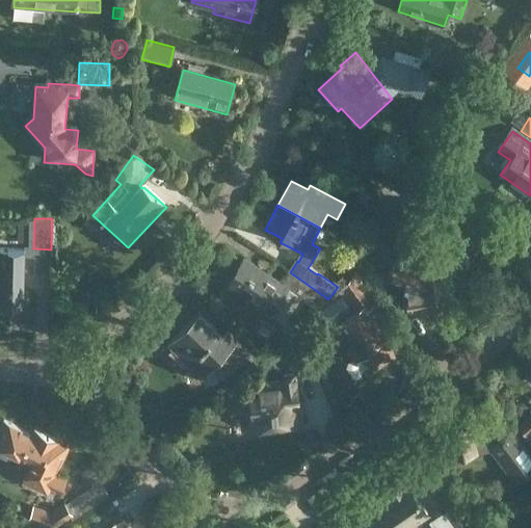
[(386,233),(370,219),(352,239),(369,253),(386,233)]
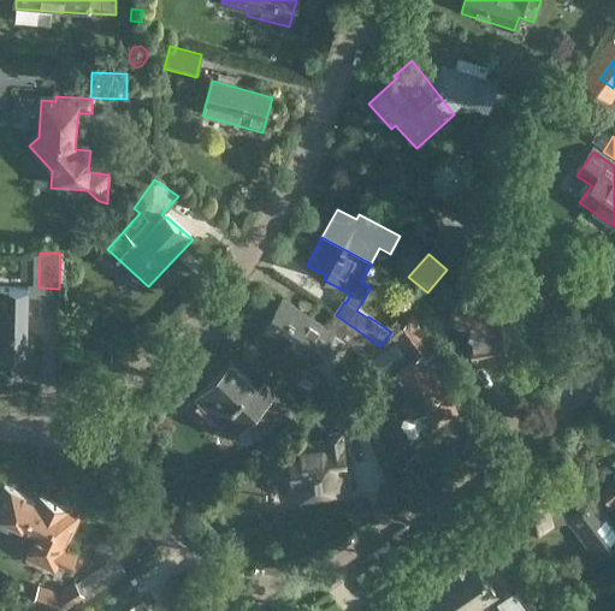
[(28,292),(0,291),(0,355),(28,356),(28,292)]
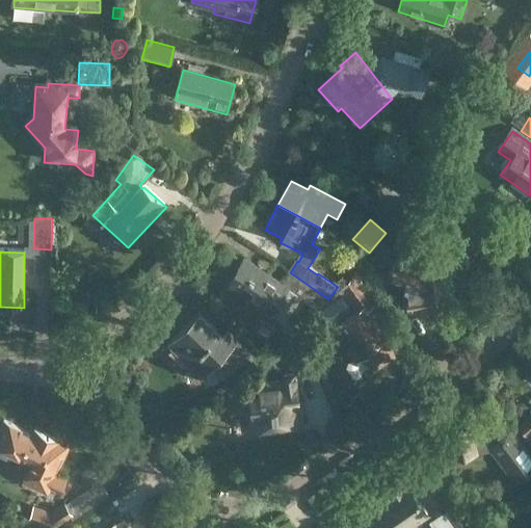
[(388,279),(403,287),(407,316),(428,313),(429,321),(449,318),(448,309),(451,308),(446,273),(421,276),(420,270),(398,259),(388,279)]
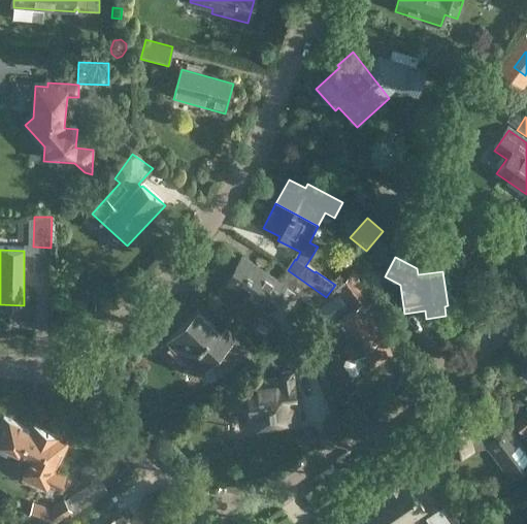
[(227,285),(283,322),(300,296),(318,308),(326,297),(288,270),(280,282),(244,259),(227,285)]
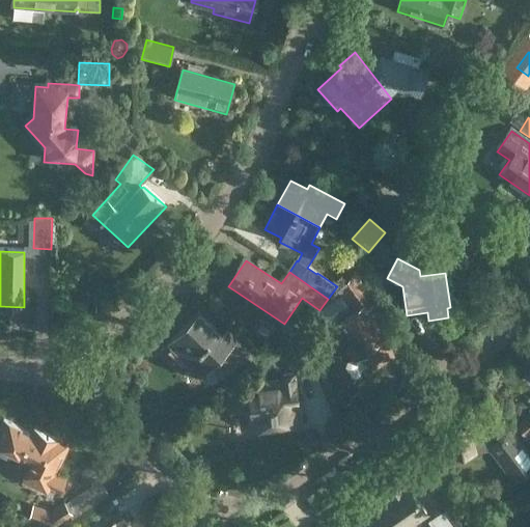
[(322,314),(333,330),(357,363),(364,358),(373,372),(395,357),(364,313),(378,304),(356,273),(338,293),(338,294),(322,314)]
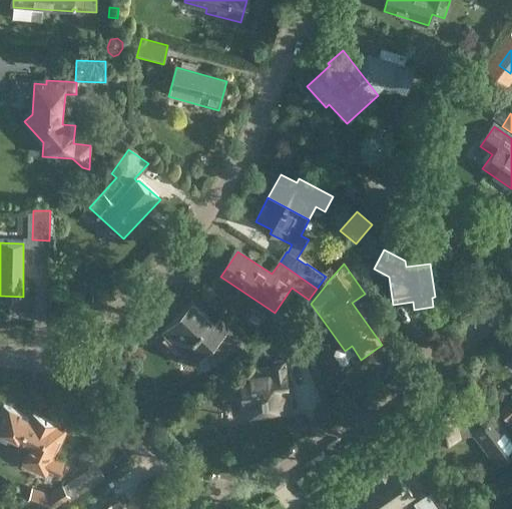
[(194,367),(204,357),(217,369),(234,352),(241,360),(252,349),(223,319),(215,326),(193,304),(164,333),(182,351),(181,353),(194,367)]
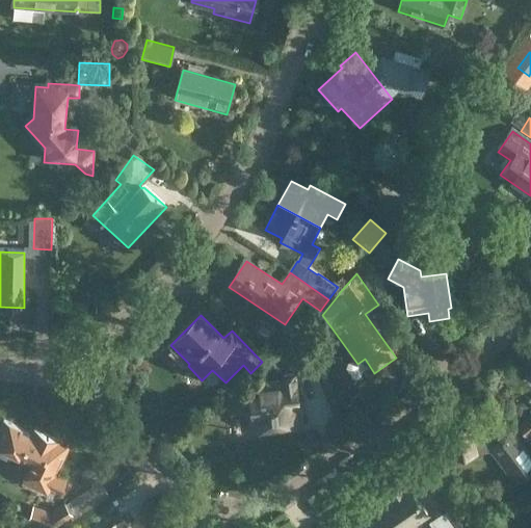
[(307,332),(298,339),(311,354),(319,348),(307,332)]
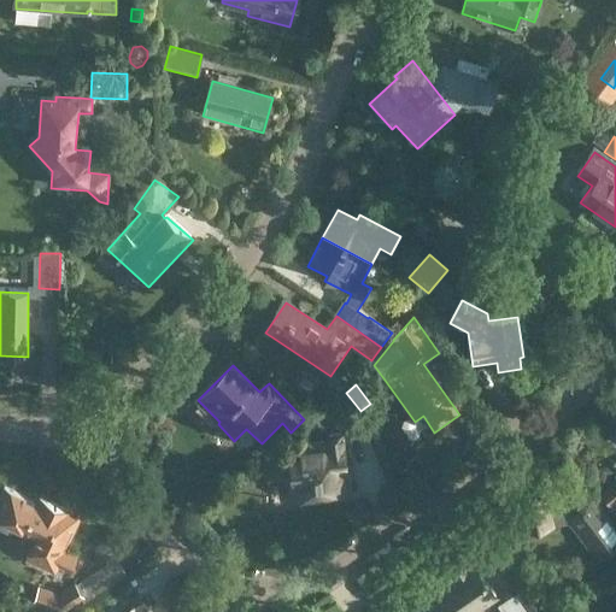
[(364,429),(347,405),(329,417),(346,441),(364,429)]
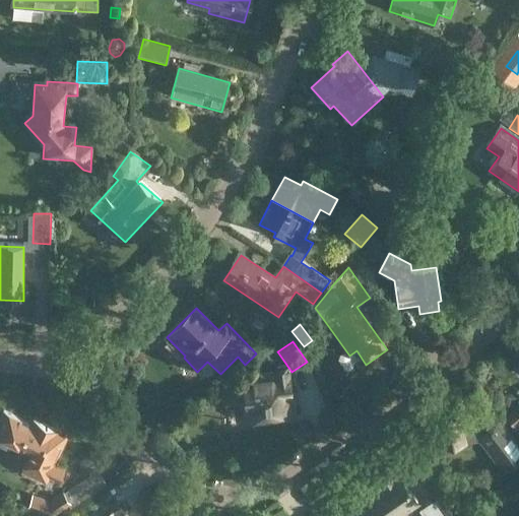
[(226,407),(243,406),(245,422),(262,420),(265,423),(276,422),(278,418),(297,416),(295,402),(293,402),(289,375),(277,376),(278,381),(224,386),(226,407)]
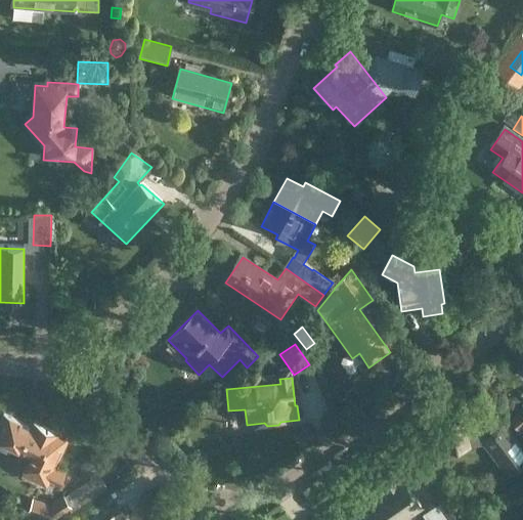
[(522,410),(511,421),(522,435),(522,410)]
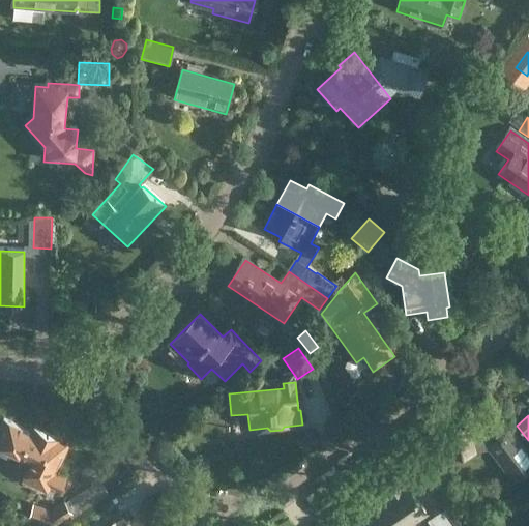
[(5,422),(0,432),(0,446),(3,448),(3,454),(13,458),(18,455),(38,464),(28,486),(50,496),(53,491),(62,495),(68,481),(58,476),(72,443),(59,437),(58,440),(31,428),(29,433),(5,422)]
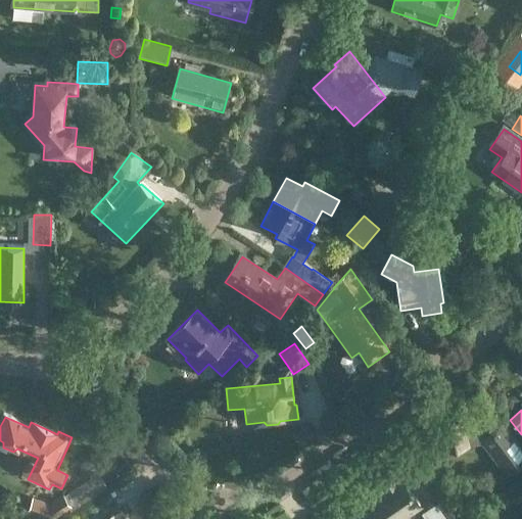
[(505,476),(521,463),(521,451),(504,428),(496,433),(470,432),(468,420),(439,424),(443,453),(482,447),(505,476)]
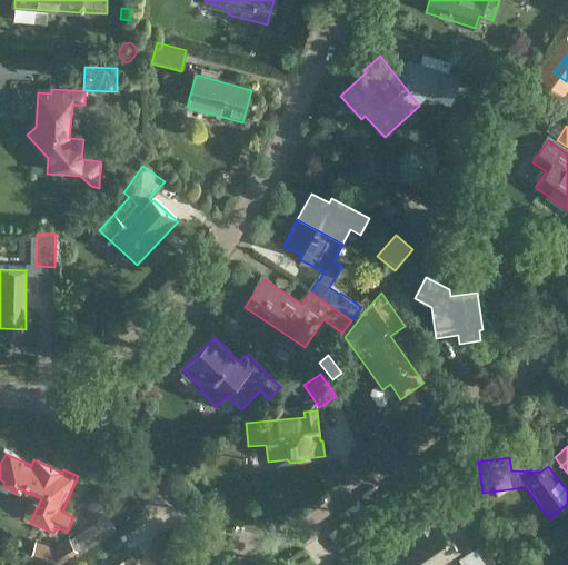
[(335,464),(318,475),(327,489),(345,478),(335,464)]
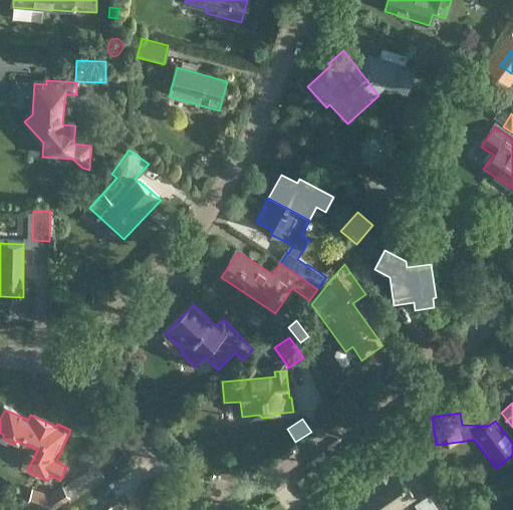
[(346,505),(348,509),(401,509),(415,499),(396,471),(394,473),(387,462),(370,473),(377,483),(346,505)]
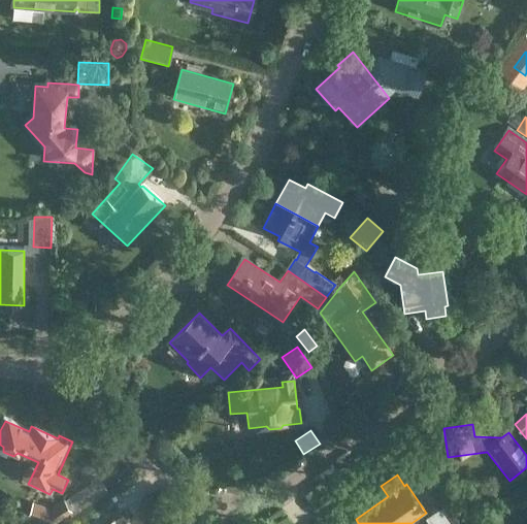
[(63,502),(52,510),(35,503),(29,522),(32,523),(63,523),(73,517),(63,502)]
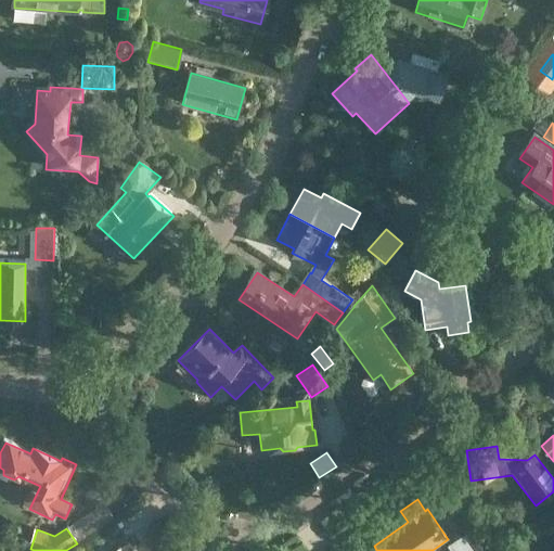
[(476,550),(465,535),(447,549),(448,550),(476,550)]
